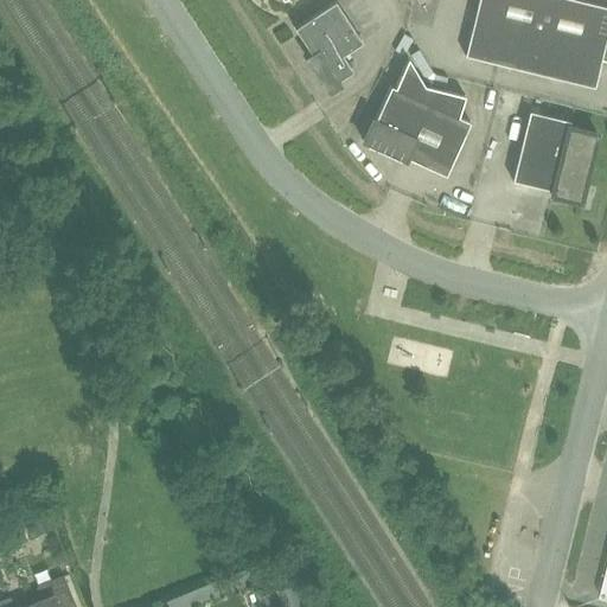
[(606,6),(577,0),(478,0),(465,56),(594,87),(601,61),(606,61),(606,6)]
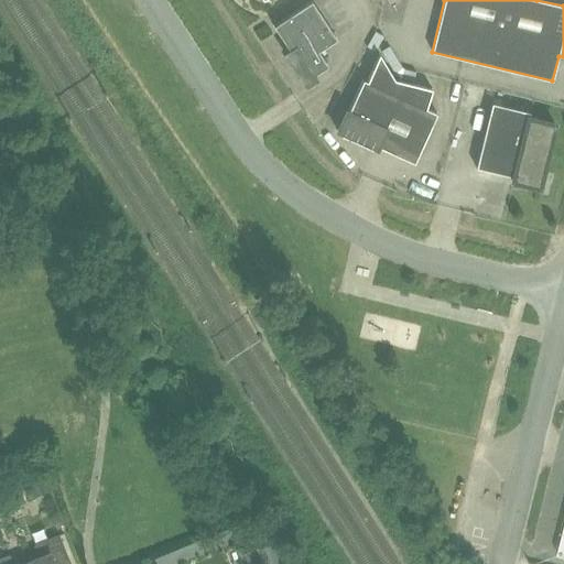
[(336,39),(312,1),(273,26),(297,63),(294,65),(304,80),(327,66),(318,51),(336,39)]
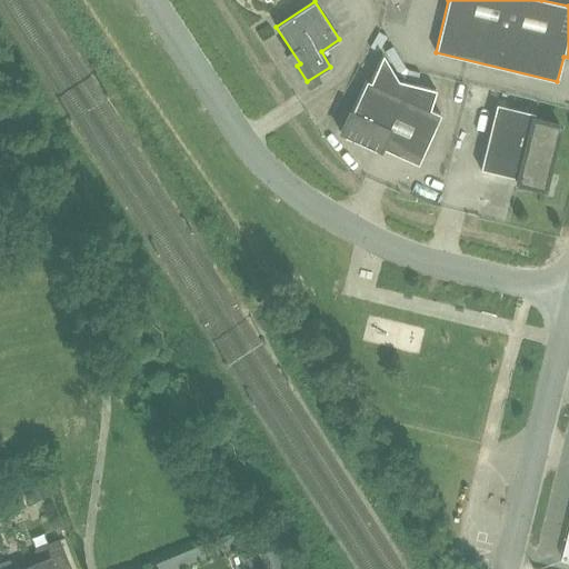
[(441,115),(430,109),(436,90),(398,80),(382,55),(370,82),(366,80),(351,112),(349,111),(340,132),(352,138),(353,136),(418,165),(441,115)]
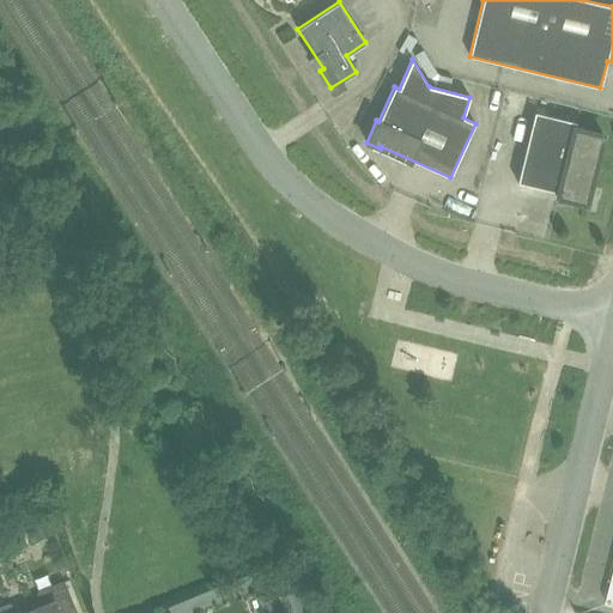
[(535,113),(517,182),(558,192),(557,198),(587,205),(604,134),(575,128),(576,122),(535,113)]
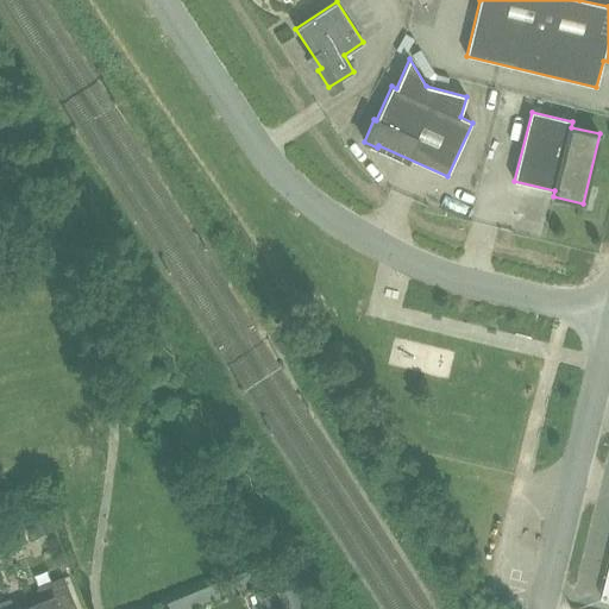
[(54,532),(48,518),(33,522),(39,537),(54,532)]
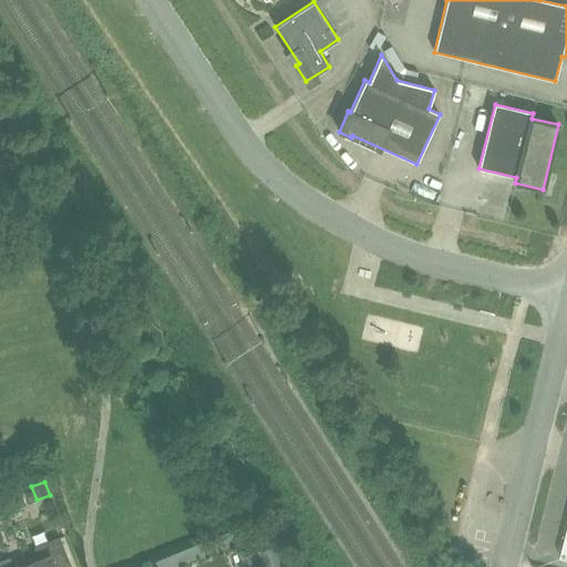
[(28,565),(28,566),(55,566),(69,562),(59,536),(34,546),(40,559),(28,565)]
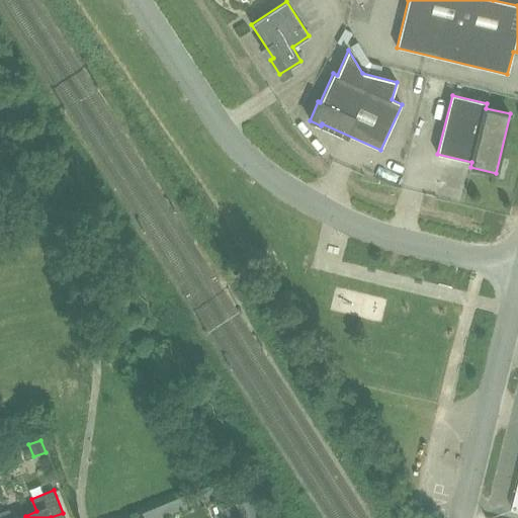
[(25,517),(25,516),(19,517),(12,517),(9,508),(0,512),(0,517),(25,517)]
